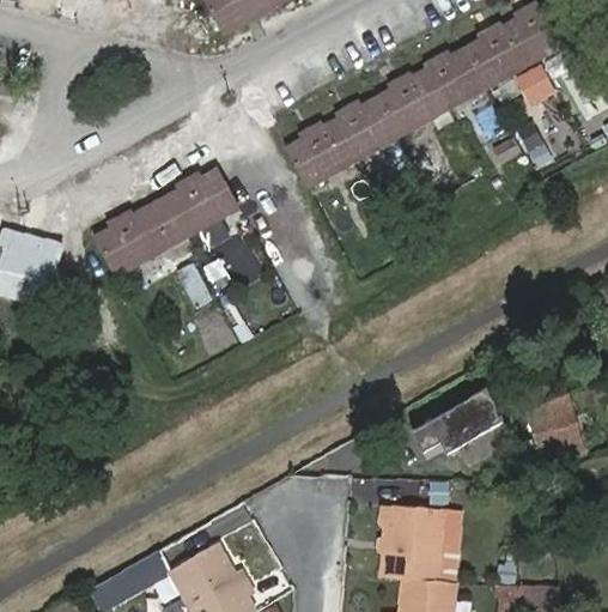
[(198,0),(218,35),(279,0),(198,0)]
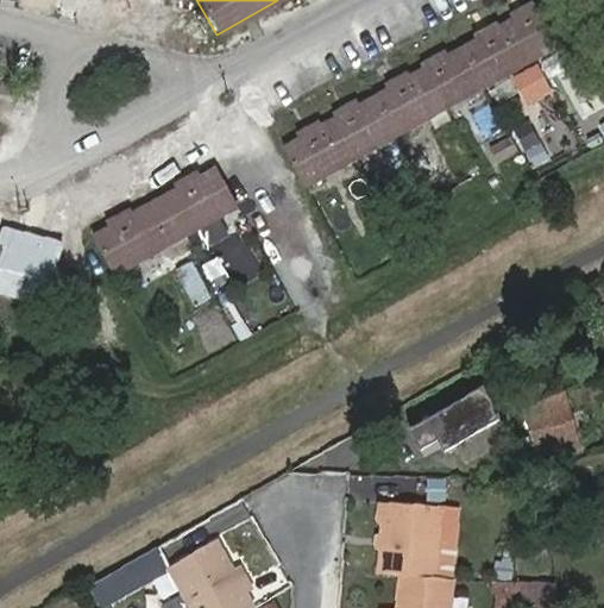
[(534,6),(530,1),(528,63),(534,58),(570,39),(548,0),(545,0),(534,6)]
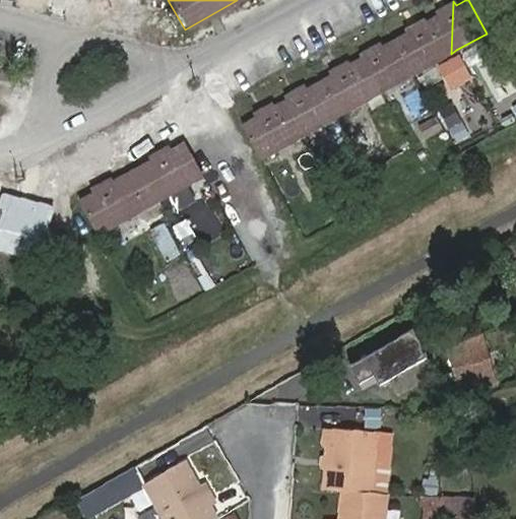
[(451,54),(453,1),(433,12),(436,16),(421,24),(417,20),(401,28),(404,35),(378,49),(375,44),(359,53),(361,58),(345,67),(342,62),(325,72),(329,76),(302,92),(299,86),(281,96),(284,102),(272,108),(270,103),(250,114),(253,119),(242,125),(261,160),(306,136),(380,93),(413,75),(451,54)]
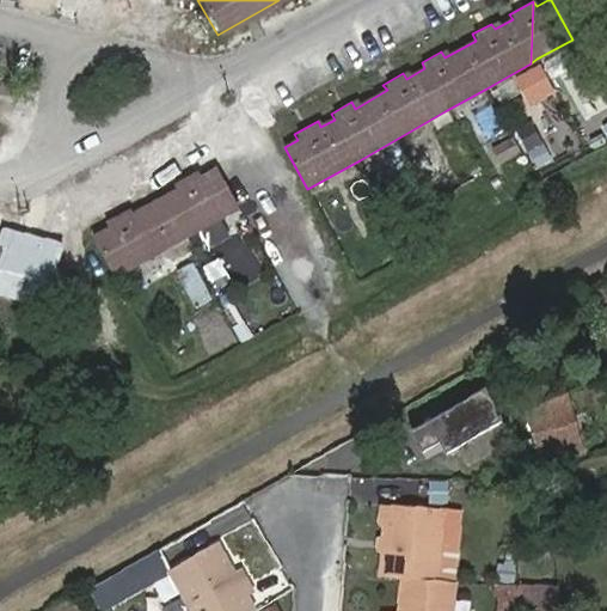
[(566,48),(543,57),(550,75),(574,65),(566,48)]
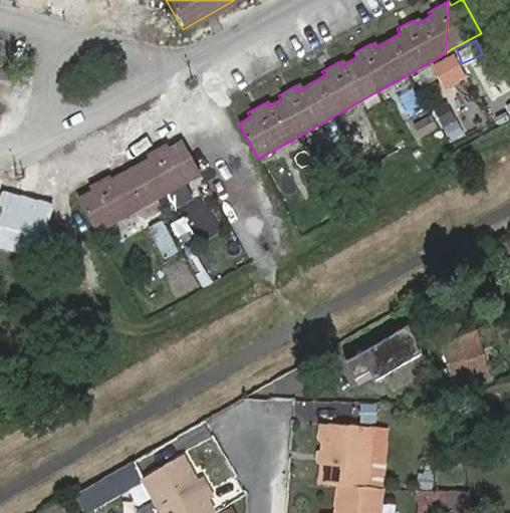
[(450,53),(430,66),(444,88),(464,75),(450,53)]
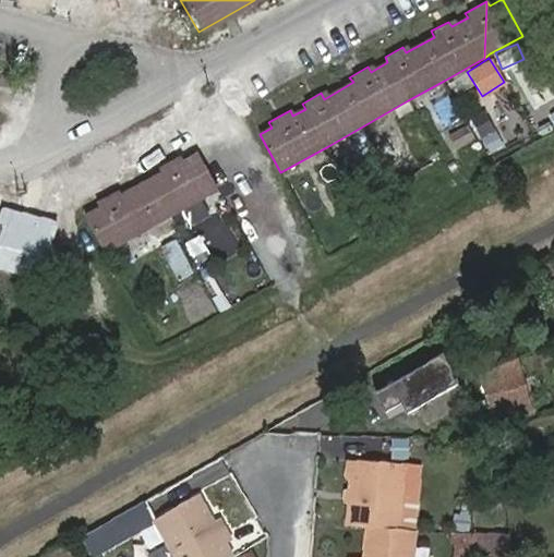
[(473,135),(504,118),(495,103),(465,120),(473,135)]
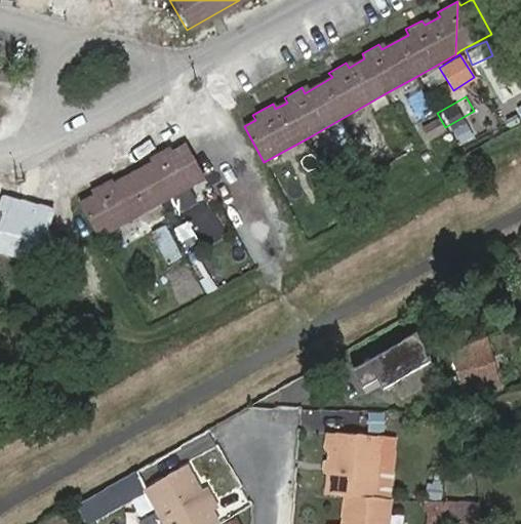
[(152,166),(111,190),(107,186),(90,195),(93,200),(79,208),(95,239),(200,179),(183,149),(169,156),(167,152),(150,161),(152,166)]
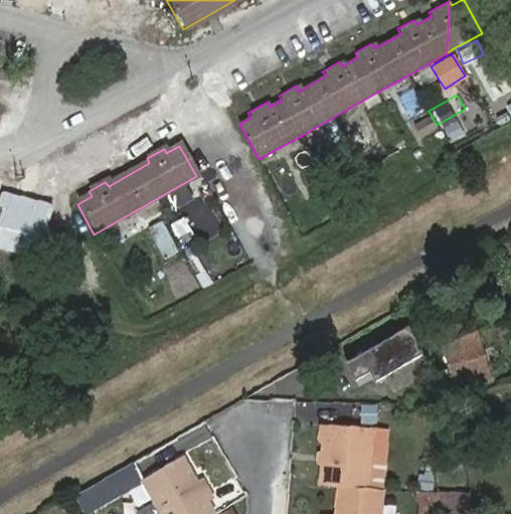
[(0,250),(36,261),(45,222),(30,218),(32,214),(11,208),(10,213),(0,210),(0,250)]
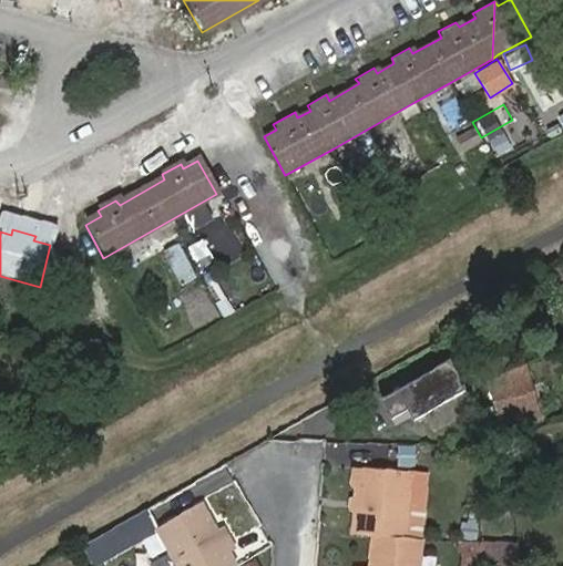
[(412,422),(463,393),(457,382),(460,381),(449,361),(379,401),(390,421),(406,412),(412,422)]
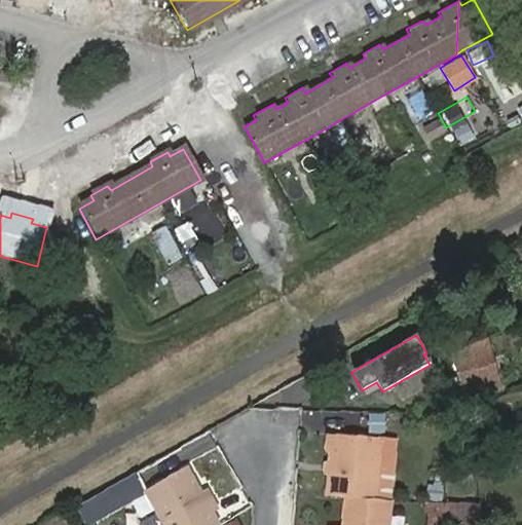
[(497,390),(486,344),(455,351),(467,398),(497,390)]
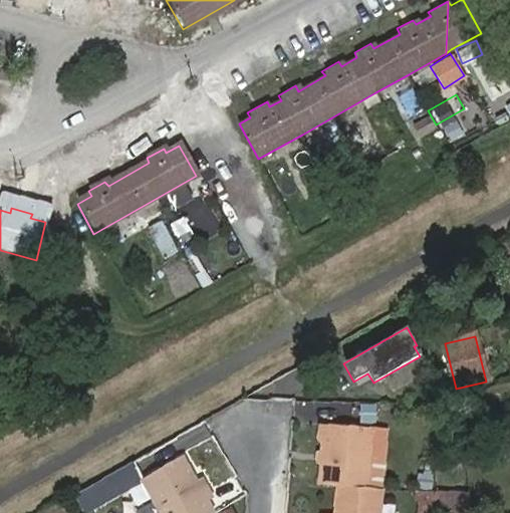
[(332,481),(363,484),(367,423),(321,419),(317,480),(332,481)]
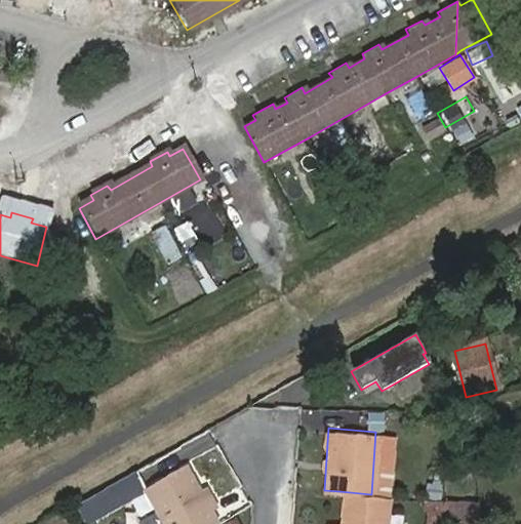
[(145,489),(165,523),(213,523),(207,514),(214,510),(202,488),(188,464),(145,489)]
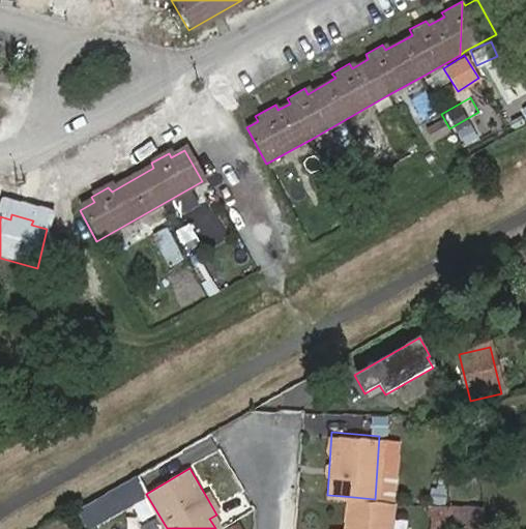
[(83,525),(146,498),(138,478),(75,504),(83,525)]
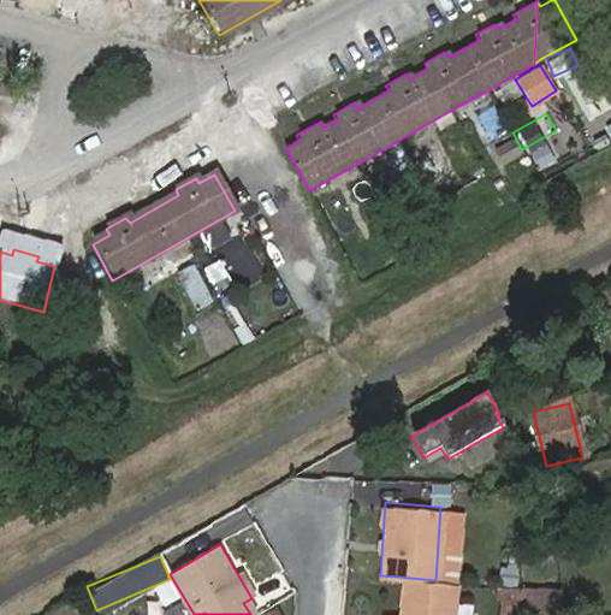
[(237,573),(251,598),(260,595),(243,568),(237,573)]
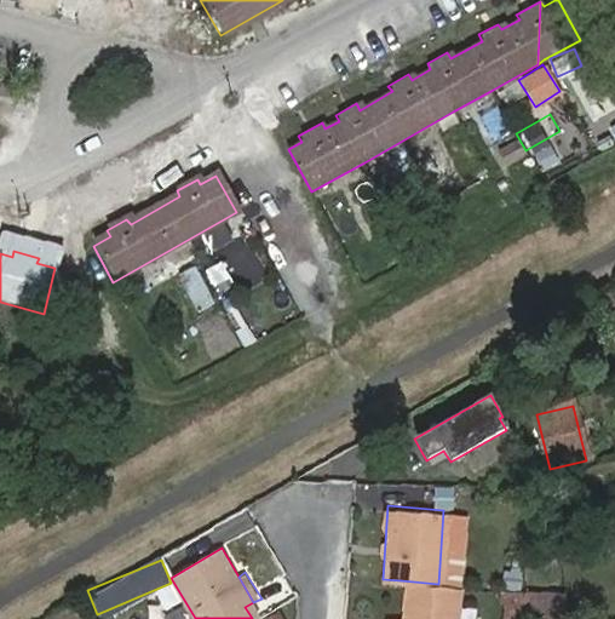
[(450,618),(453,585),(438,584),(401,580),(397,618),(450,618)]
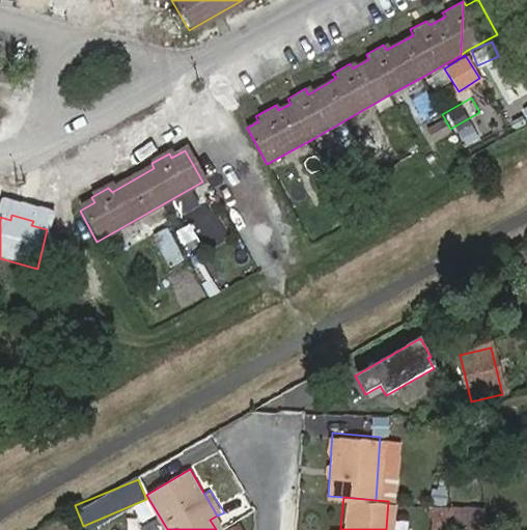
[(479,529),(481,506),(428,503),(425,529),(479,529)]
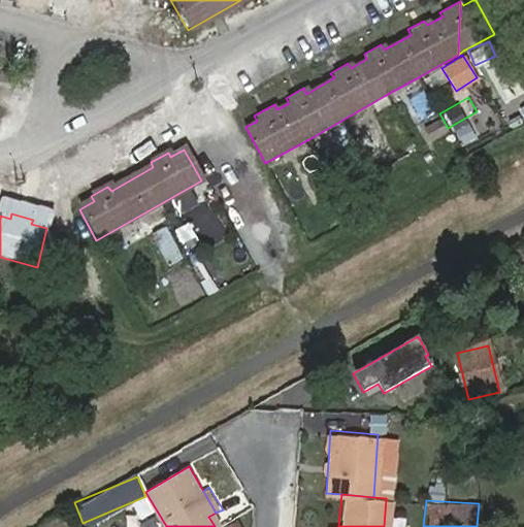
[(208,517),(215,526),(216,526),(222,524),(216,513),(208,517)]
